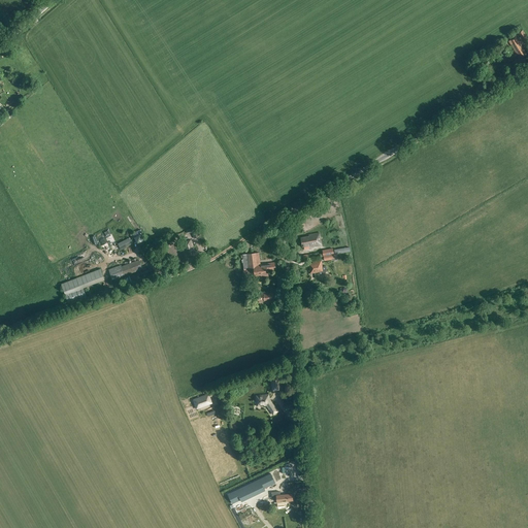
[(524,41),(527,39),(523,30),(519,33),(524,41)]
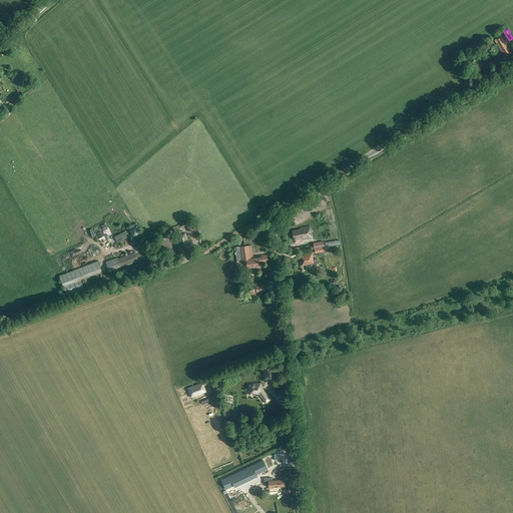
[(505,56),(511,52),(501,36),(494,40),(502,53),(503,52),(505,56)]
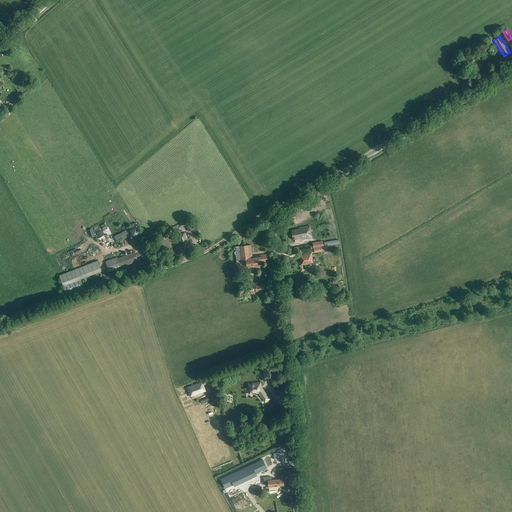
[(8,123),(16,117),(14,114),(6,120),(8,123)]
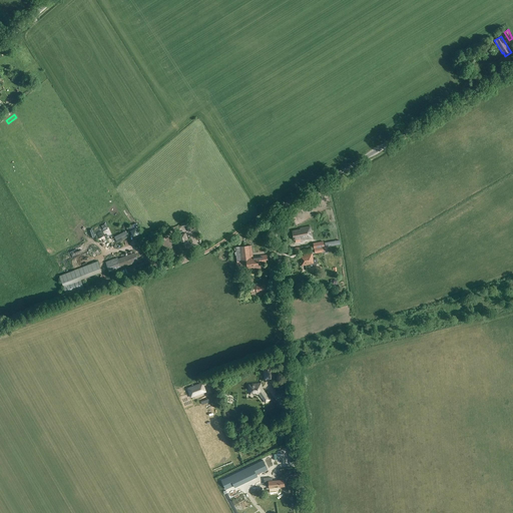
[(192,230),(188,220),(180,223),(182,227),(185,226),(188,232),(192,230)]
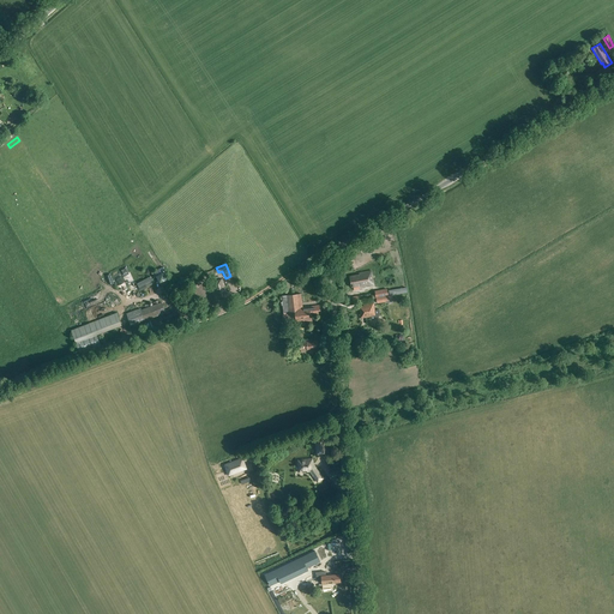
[(163,266),(154,271),(151,272),(155,278),(157,277),(162,287),(172,282),(163,266)]
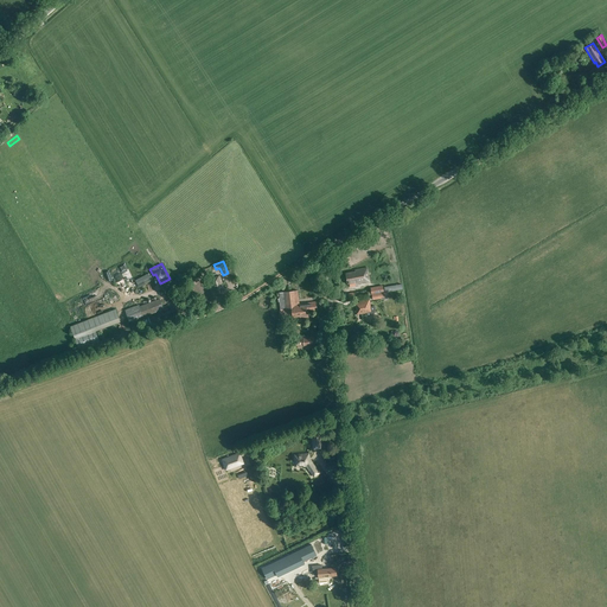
[(356,272),(345,273),(347,283),(349,283),(350,287),(356,286),(356,285),(370,282),(368,268),(355,270),(356,272)]
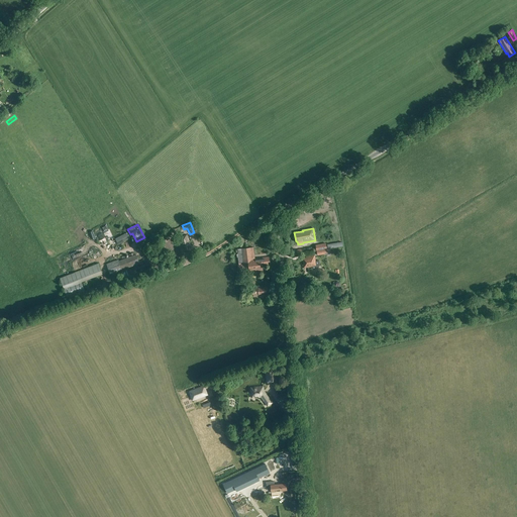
[(127,233),(116,239),(118,242),(123,239),(125,242),(129,239),(127,237),(129,236),(127,233)]
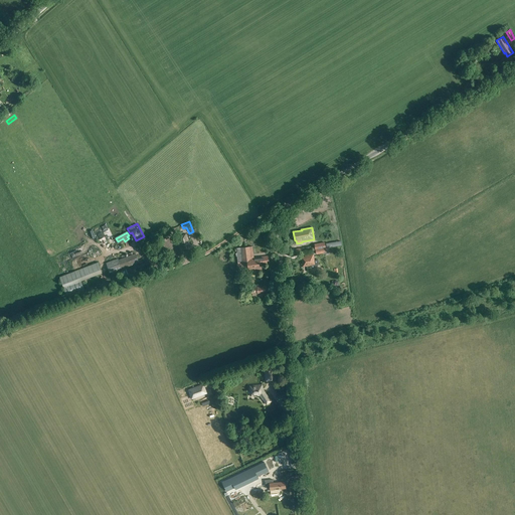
[(183,248),(190,246),(186,233),(179,235),(183,248)]
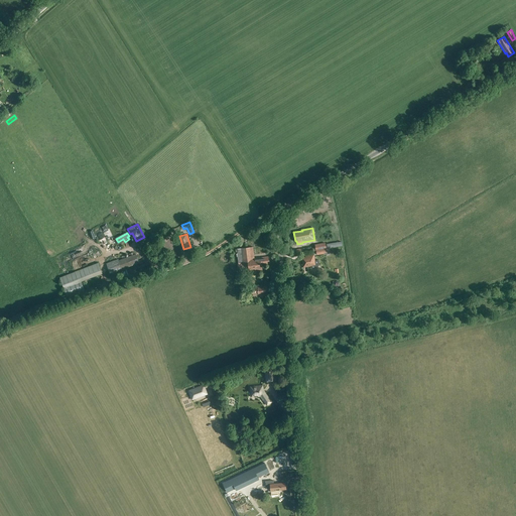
[(104,249),(102,246),(98,247),(102,256),(107,254),(105,249),(104,249)]
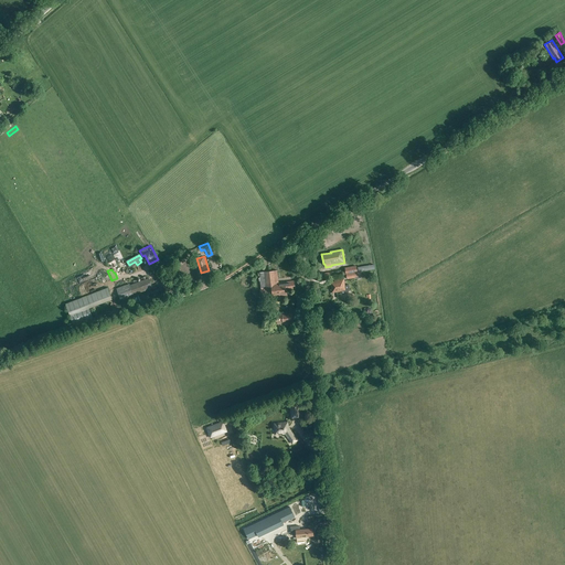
[(259,277),(262,295),(272,292),(273,301),(280,300),(280,297),(287,296),(287,289),(295,288),(294,280),(278,283),(277,270),(264,272),(264,273),(259,273),(259,277)]
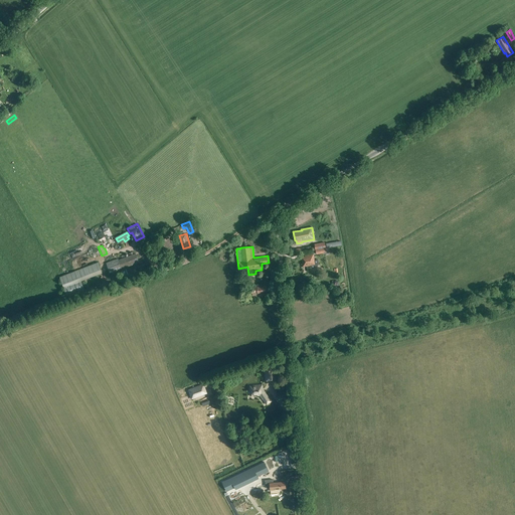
[(118,259),(107,263),(110,273),(139,262),(136,252),(118,260),(118,259)]
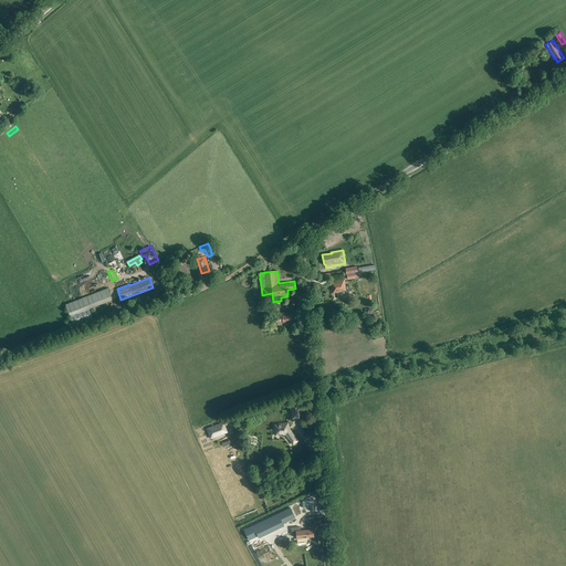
[(94,289),(111,282),(109,280),(93,285),(94,289)]
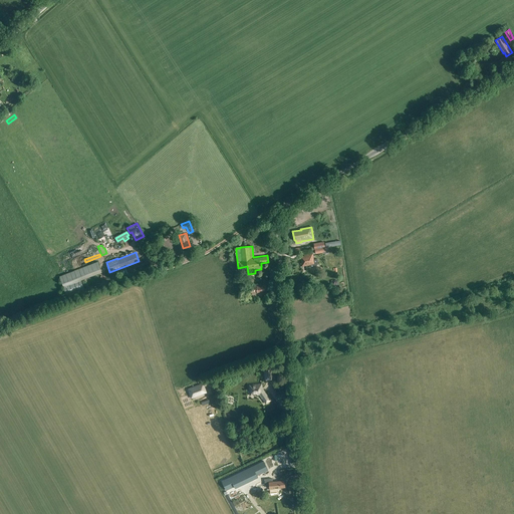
[(304,257),(300,257),(302,267),(310,265),(310,269),(315,268),(318,264),(317,260),(313,260),(312,254),(304,255),(304,257)]
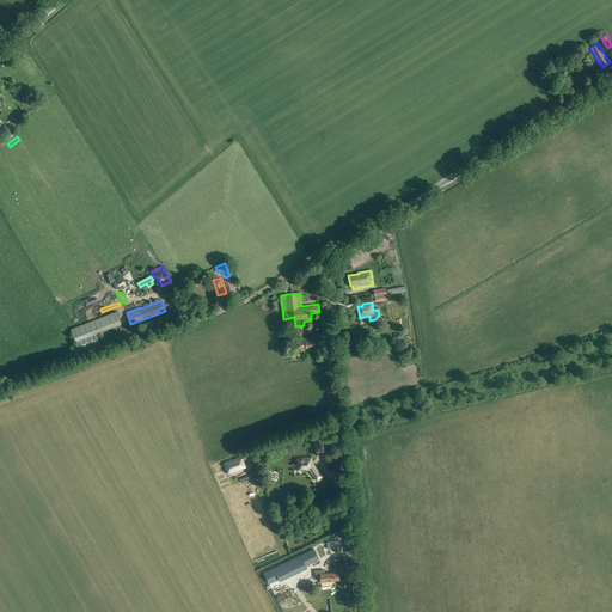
[(101,312),(99,308),(103,306),(102,304),(89,310),(92,317),(101,312)]
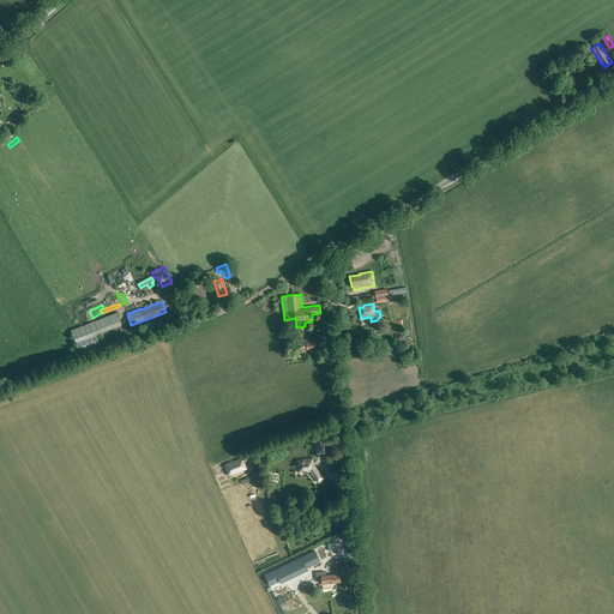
[(122,326),(116,313),(71,331),(80,356),(102,348),(97,336),(122,326)]
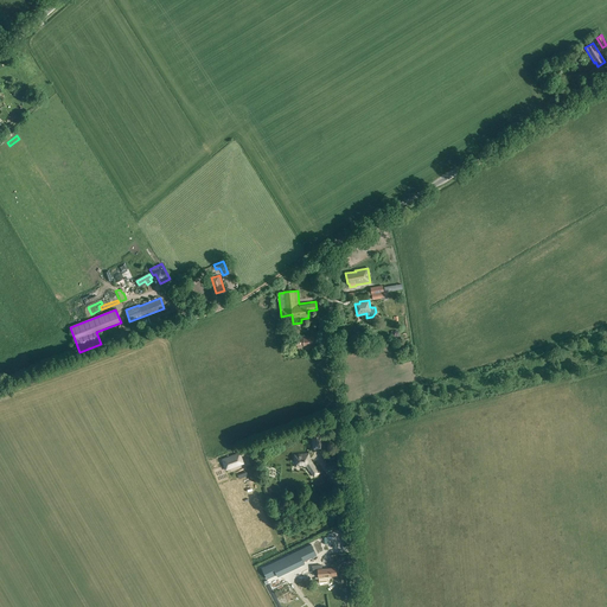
[(296,346),(304,345),(304,346),(315,345),(313,337),(307,337),(307,336),(302,336),(304,338),(295,339),(295,343),(296,346)]
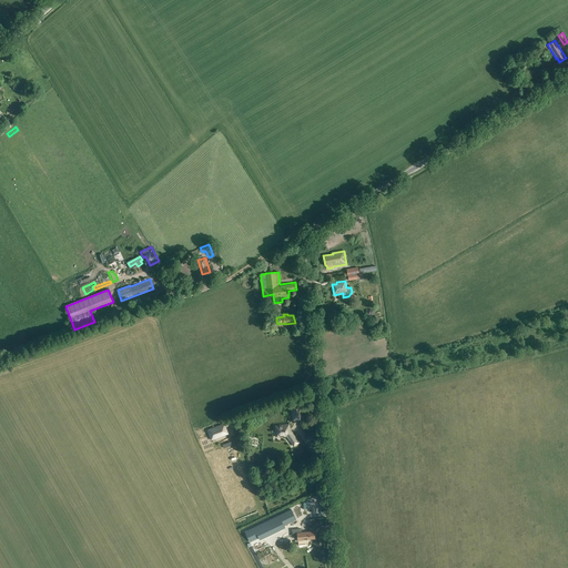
[(292,407),(293,421),(301,421),(300,406),(292,407)]
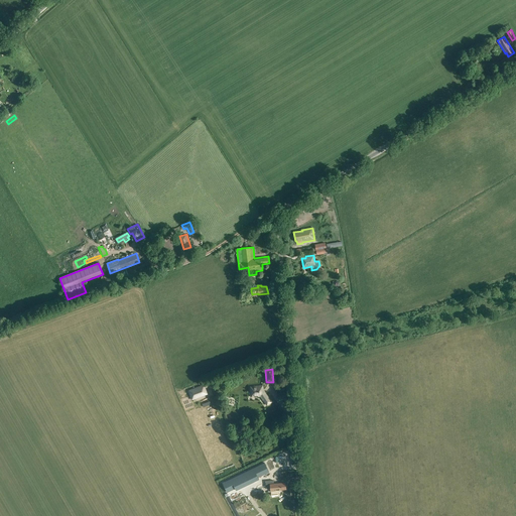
[(207,394),(204,385),(188,391),(191,400),(207,394)]
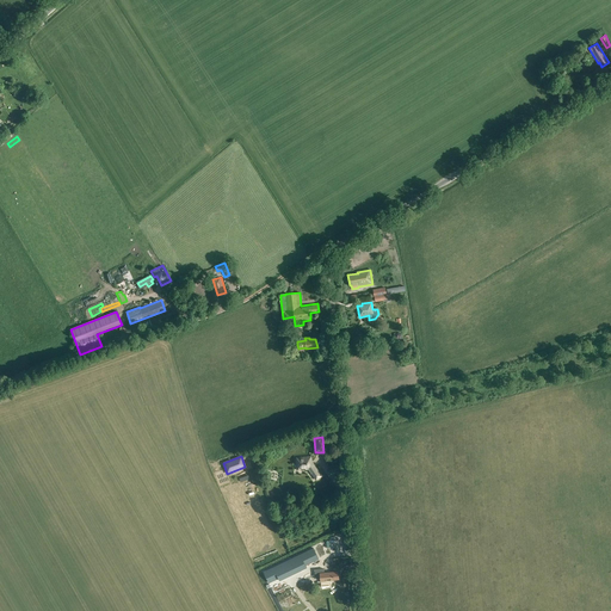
[(297,469),(308,469),(316,479),(321,475),(312,463),(310,457),(296,458),(297,469)]
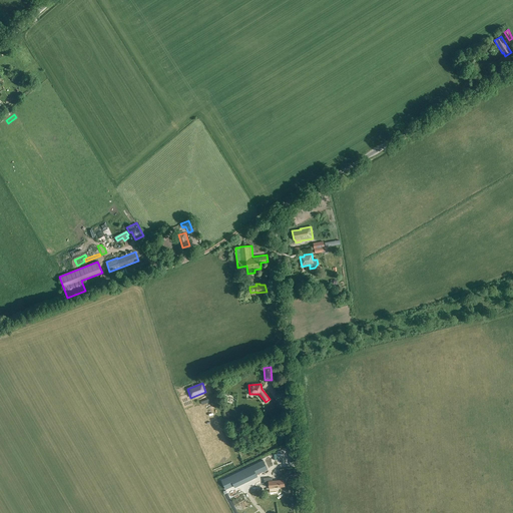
[(233,485),(234,487),(258,476),(257,475),(268,469),(263,460),(221,480),(225,489),(233,485)]
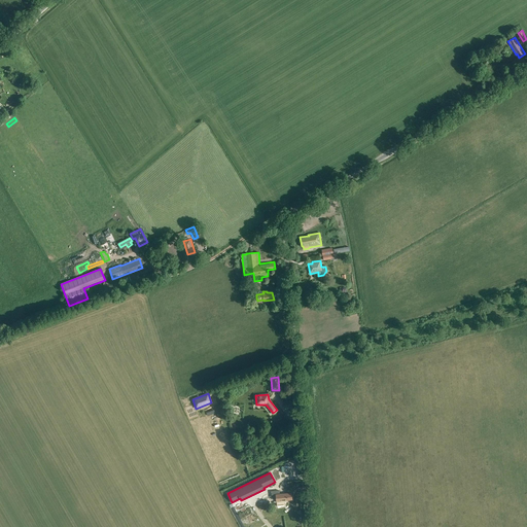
[(276,494),(277,501),(292,499),(291,493),(280,494),(279,491),(276,492),(276,494)]
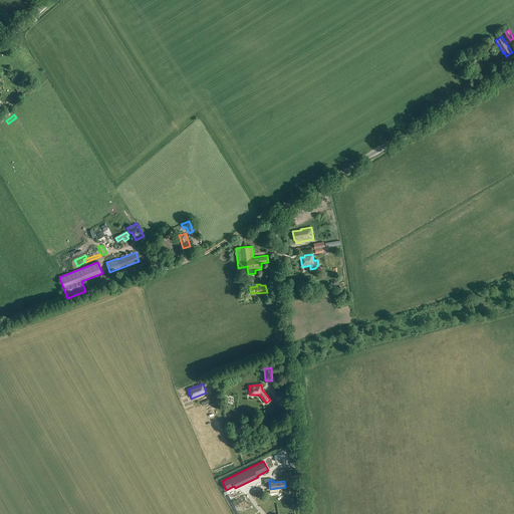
[(261,487),(238,490),(240,504),(258,502),(259,509),(247,510),(247,513),(279,513),(278,505),(272,506),(271,500),(263,501),(261,487)]
